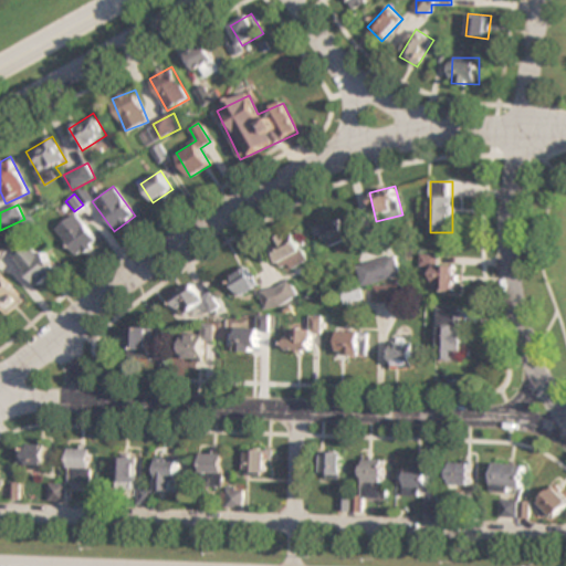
[(98,241),(75,212),(55,229),(79,257),(98,241)]
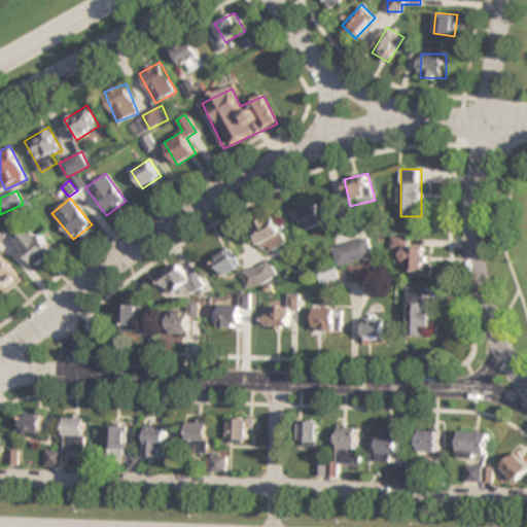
[(334,219),(326,201),(301,211),(309,230),(334,219)]
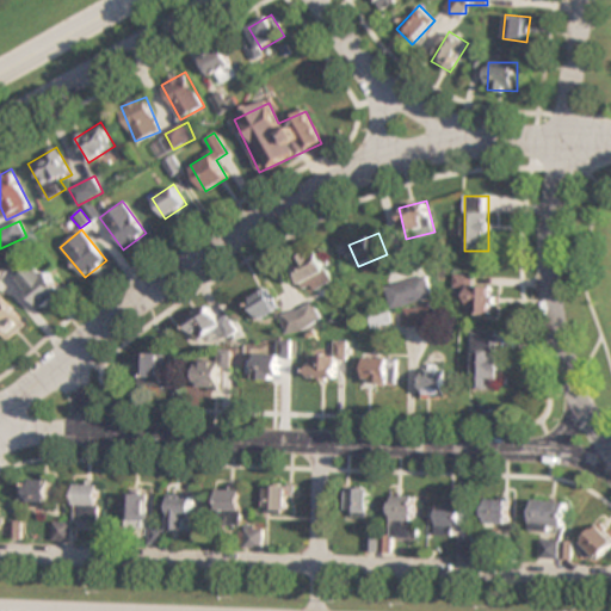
[(318,251),(290,261),(303,294),(331,283),(318,251)]
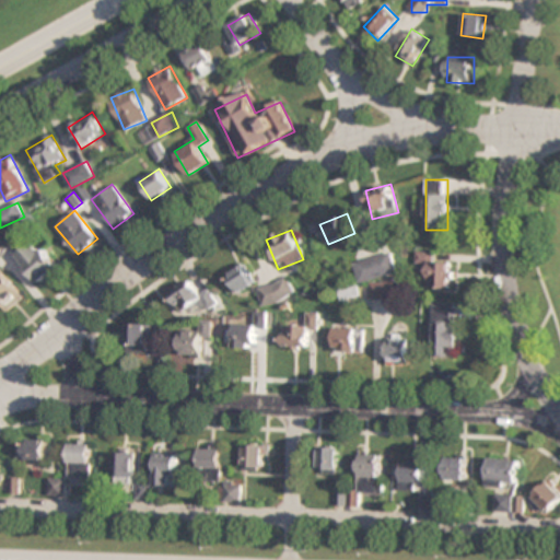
[(0,257),(16,247),(6,232),(0,235),(0,257)]
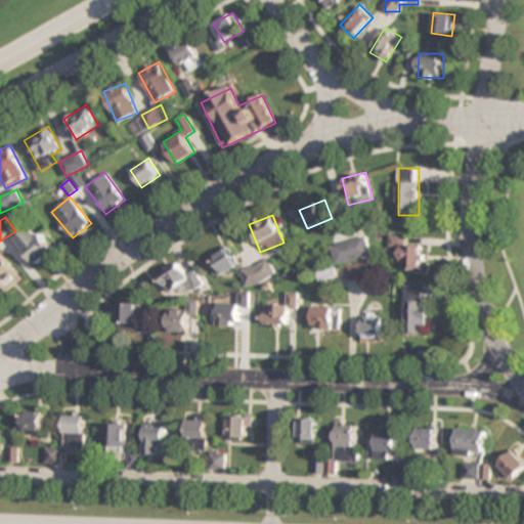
[(55,252),(34,225),(15,241),(37,267),(55,252)]
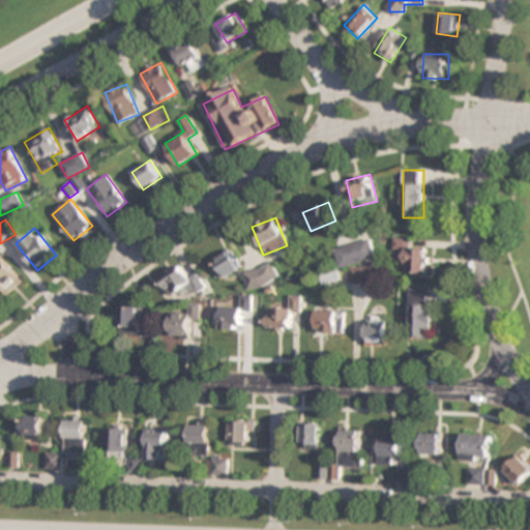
[(406,248),(406,271),(428,271),(428,248),(413,248),(413,238),(394,238),(394,248),(406,248)]
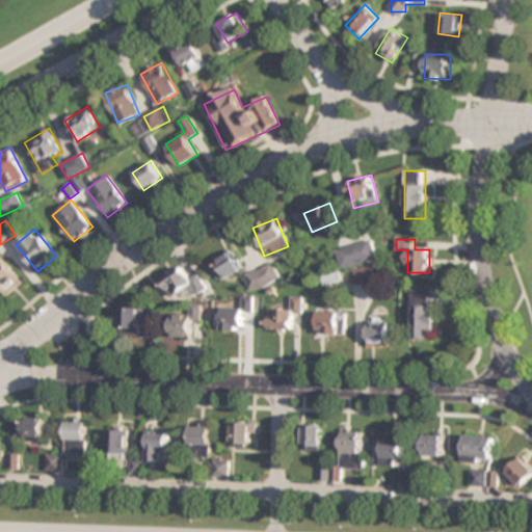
[(377,261),(373,241),(337,248),(341,268),(377,261)]
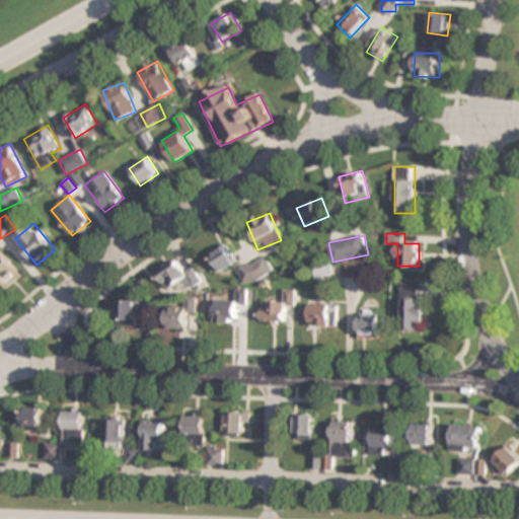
[(211,255),(221,272),(236,262),(226,245),(211,255)]
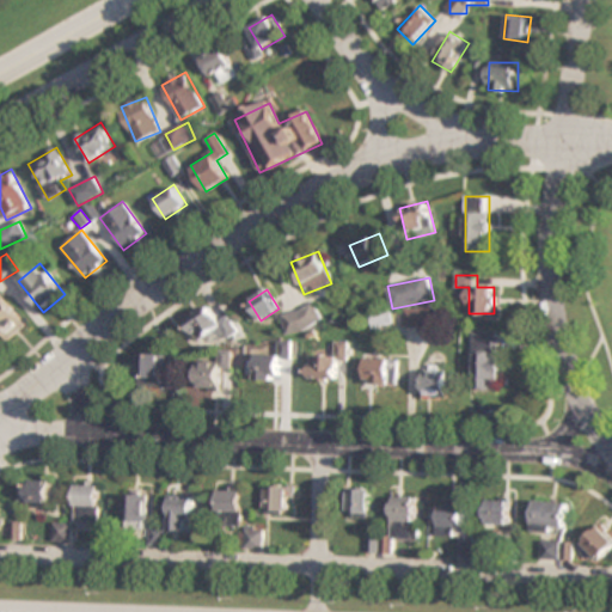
[(0,298),(0,331),(10,342),(26,326),(0,298)]
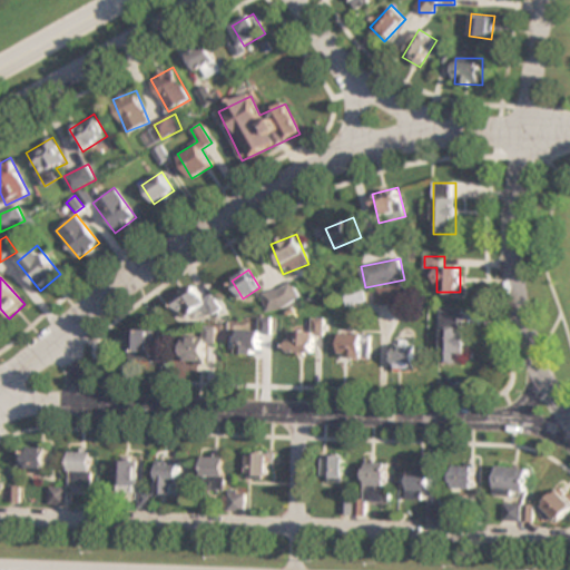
[(212,315),(222,308),(212,295),(205,300),(194,284),(172,301),(185,317),(203,304),(212,315)]
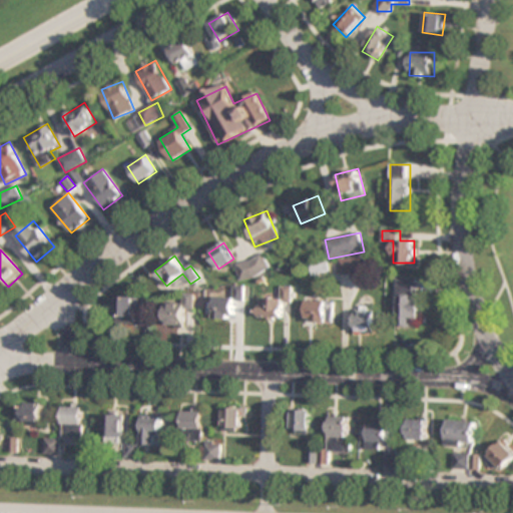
[(241,280),(270,271),(266,255),(237,265),(241,280)]
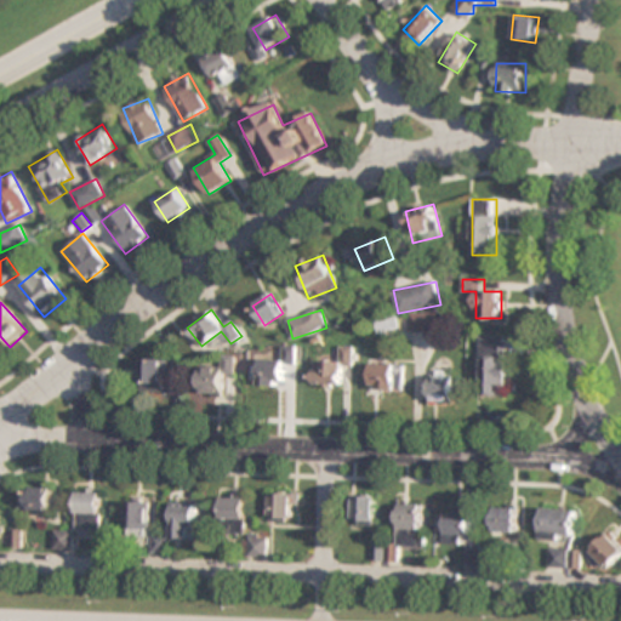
[(410,314),(412,332),(443,330),(440,312),(410,314)]
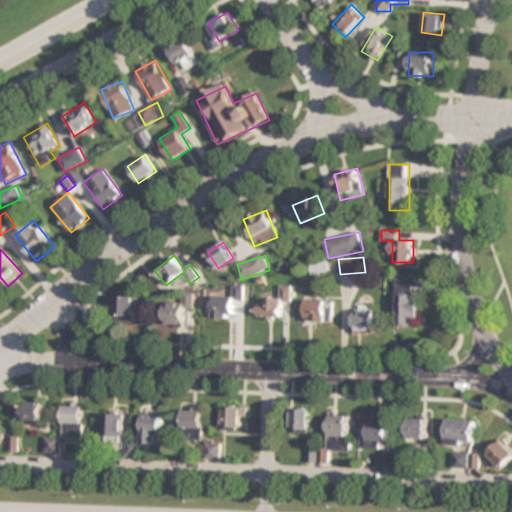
[(417,326),(417,277),(395,277),(395,326),(417,326)]
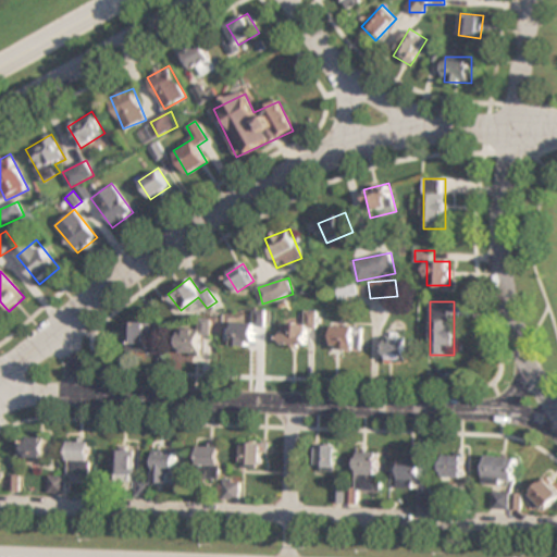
[(318,311),(299,310),(299,322),(284,322),(284,346),(307,346),(307,329),(318,330),(318,311)]
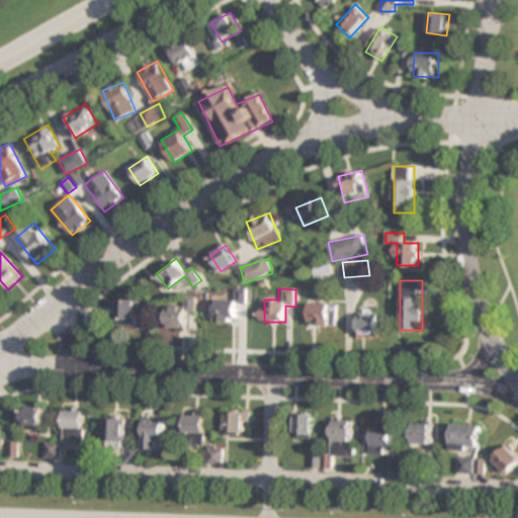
[(195,296),(186,296),(186,307),(167,307),(167,329),(186,329),(186,313),(195,313),(195,296)]
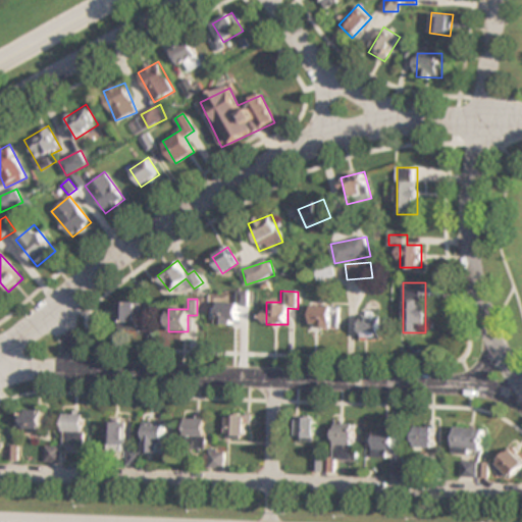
[(119,329),(145,329),(145,302),(119,302),(119,329)]
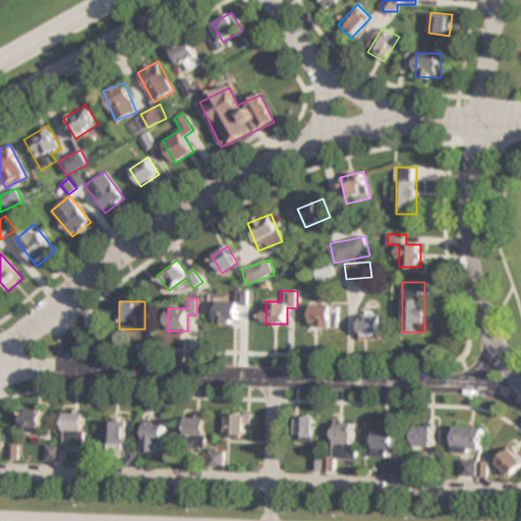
[(239,303),(214,303),(214,323),(239,323),(239,303)]
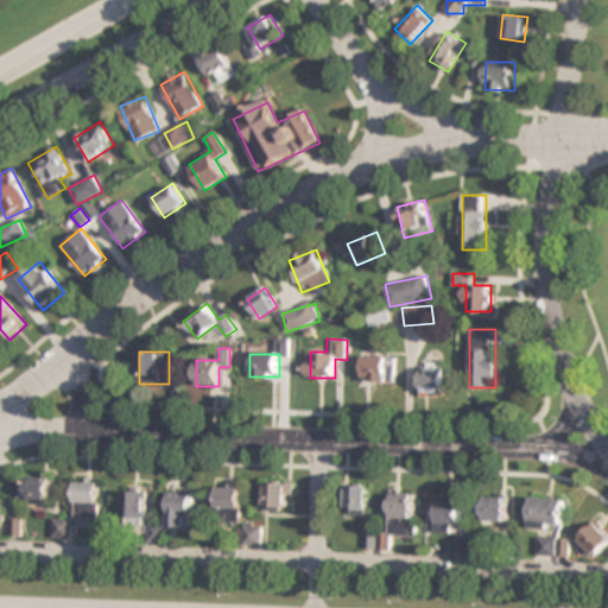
[(397,356),(365,356),(365,381),(397,381),(397,356)]
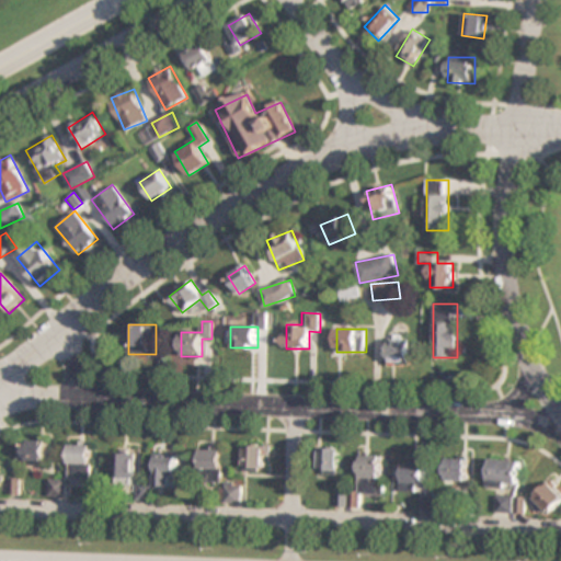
[(389,336),(389,365),(411,365),(411,336),(389,336)]
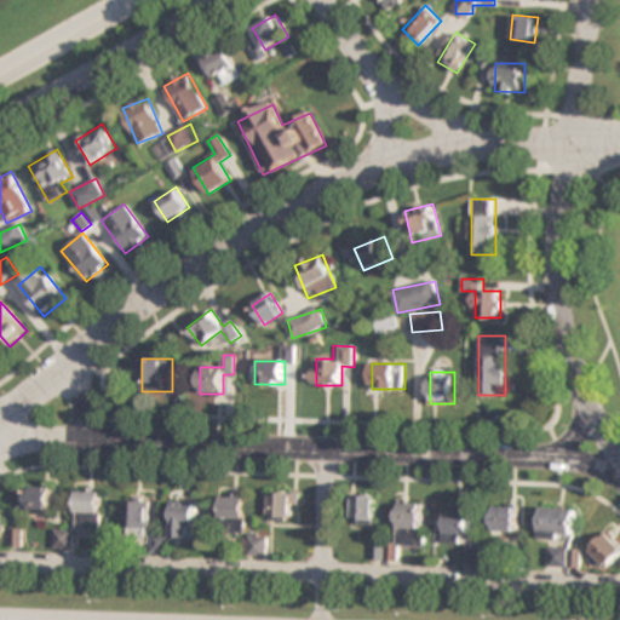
[(52,487),(27,487),(27,512),(52,512),(52,487)]
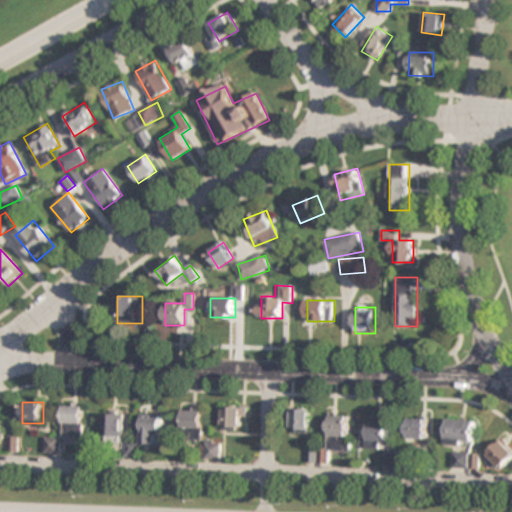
[(224,430),(245,430),(245,406),(224,406),(224,430)]
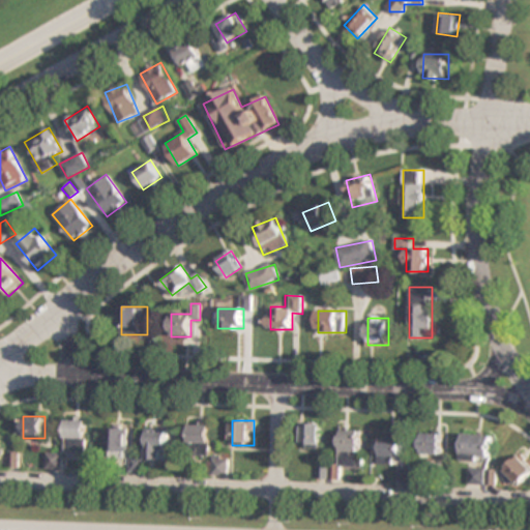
[(65,421),(65,452),(88,452),(88,421),(65,421)]
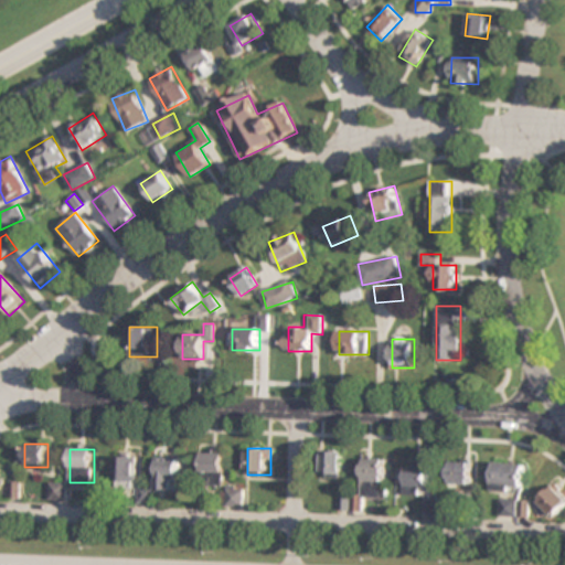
[(224,487),(225,451),(203,450),(203,477),(212,477),(211,486),(222,487),(222,507),(244,507),(244,487),(224,487)]
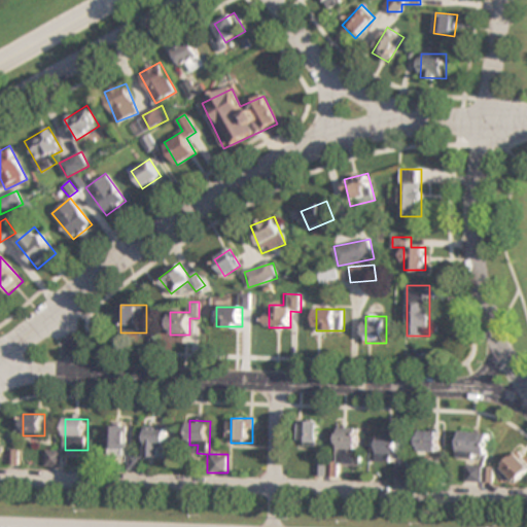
[(319,445),(319,421),(301,421),(301,445),(319,445)]
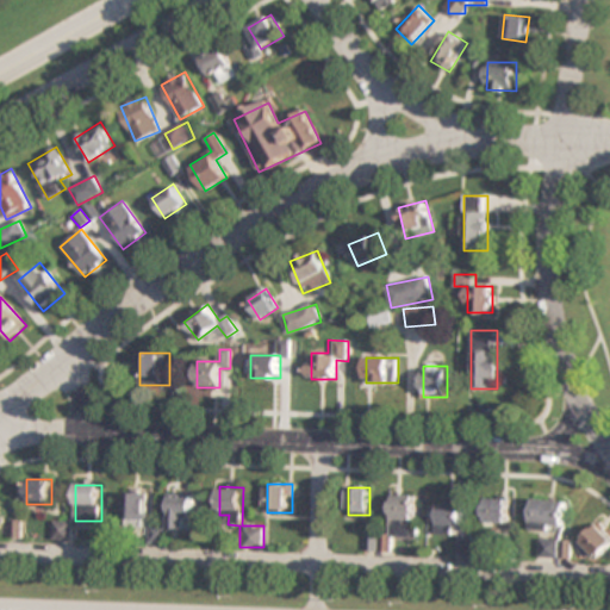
[(147,493),(125,493),(125,524),(147,524),(147,493)]
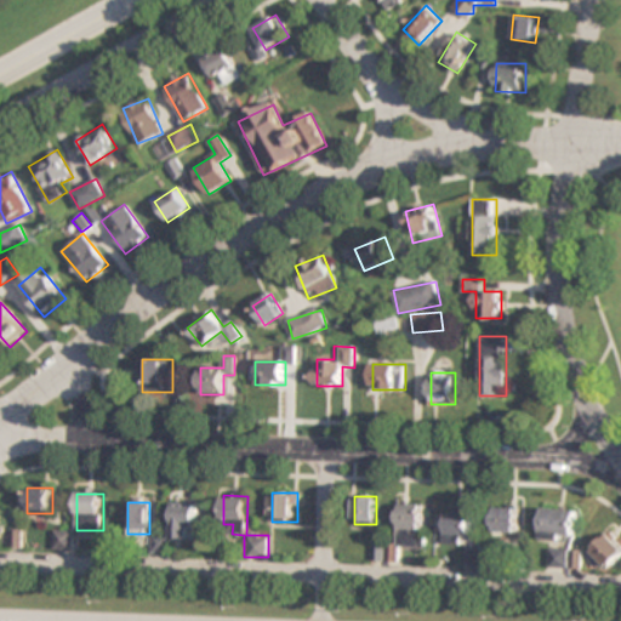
[(171,540),(197,541),(198,503),(172,502),(171,540)]
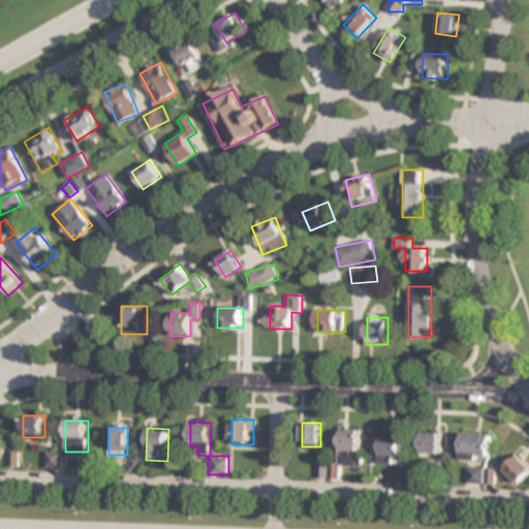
[(363,429),(339,429),(339,467),(363,467),(363,429)]
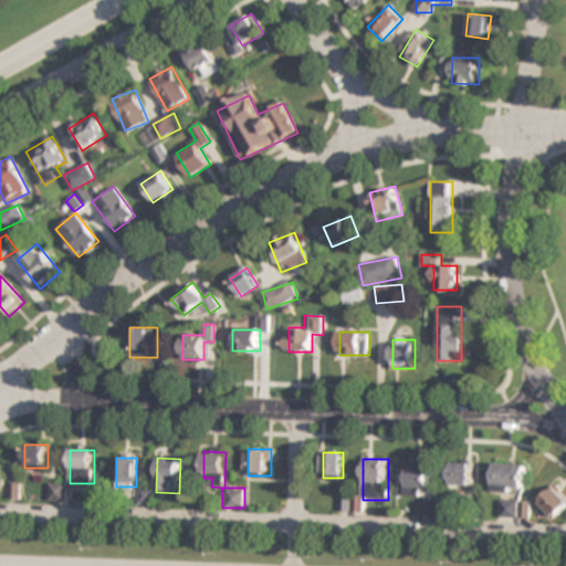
[(523,493),(526,464),(495,461),(492,490),(523,493)]
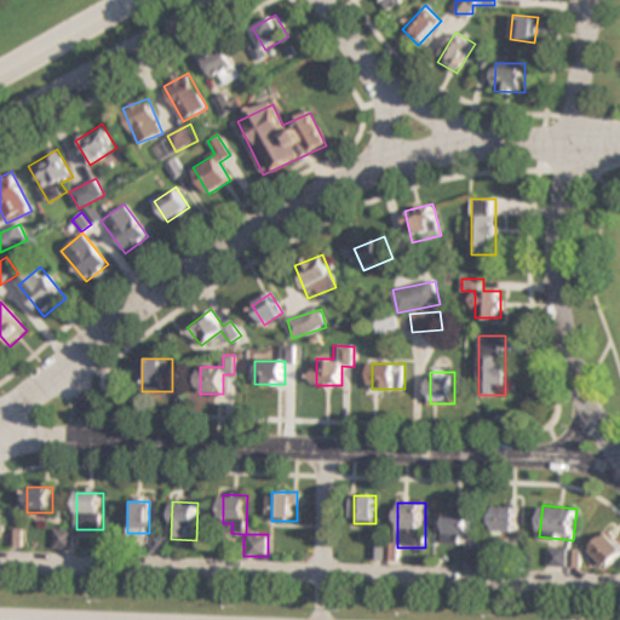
[(492,532),(518,532),(518,506),(492,506),(492,532)]
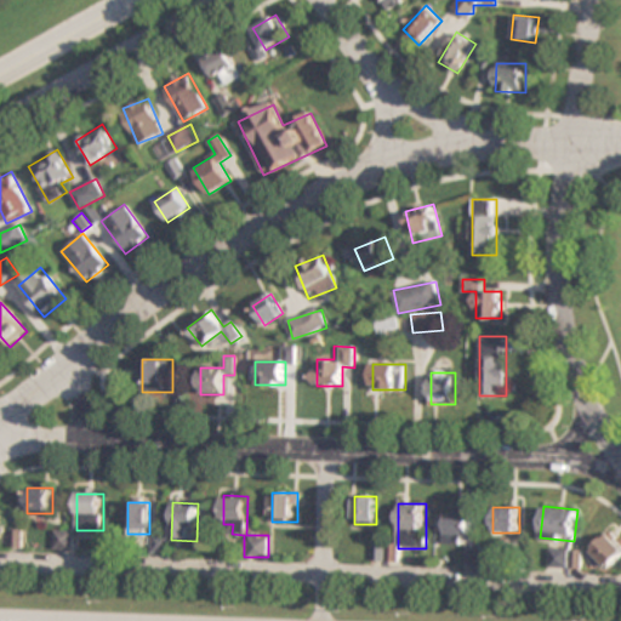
[(469,512),(445,512),(445,542),(460,542),(460,537),(469,537),(469,512)]
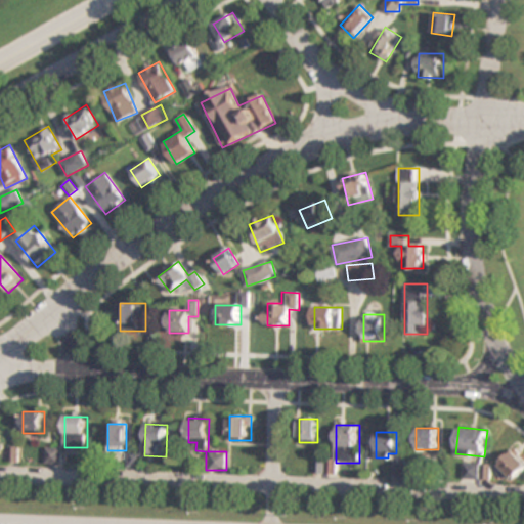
[(46,465),(61,465),(61,448),(46,448),(46,465)]
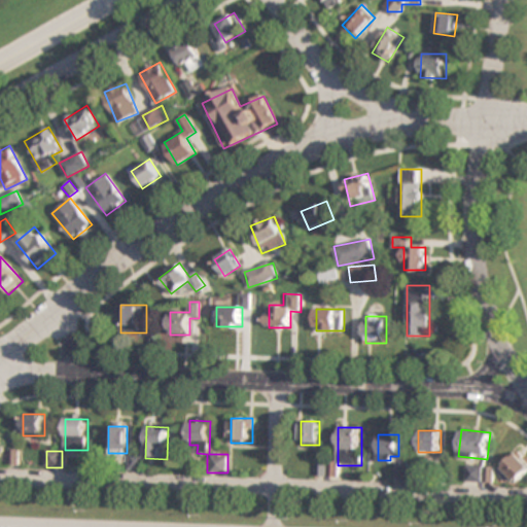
[(514,484),(526,470),(526,461),(517,451),(499,469),(514,484)]
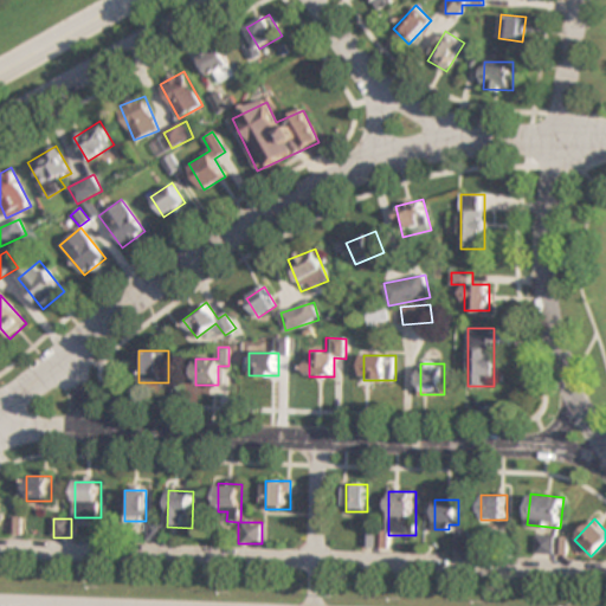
[(537,553),(554,553),(554,535),(537,535),(537,553)]
